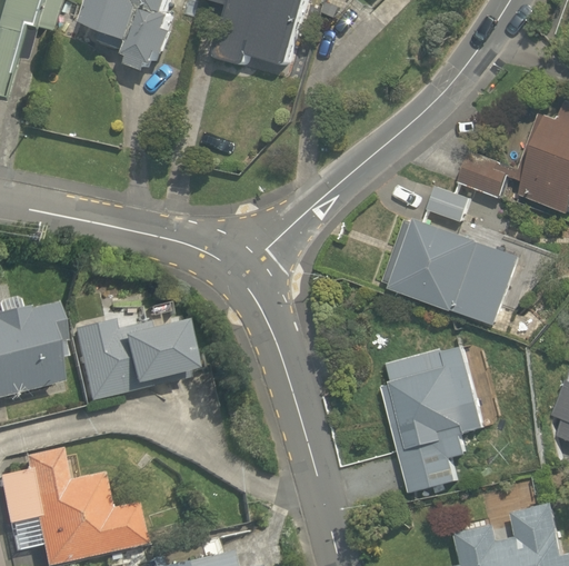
[(45,31),(52,0),(0,0),(0,67),(12,22),(45,31)]
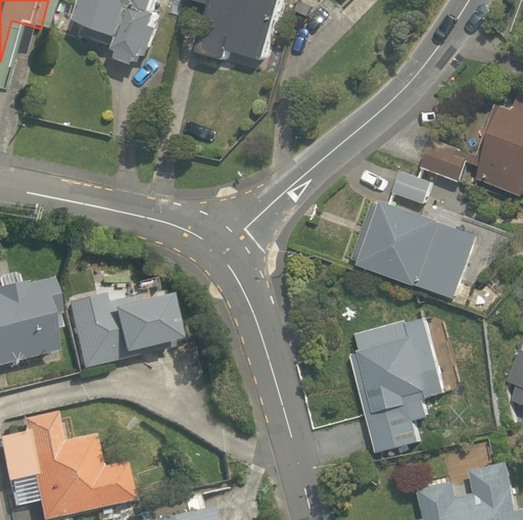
[(152,0),(80,0),(73,22),(110,38),(104,53),(140,67),(159,20),(146,15),(152,0)]
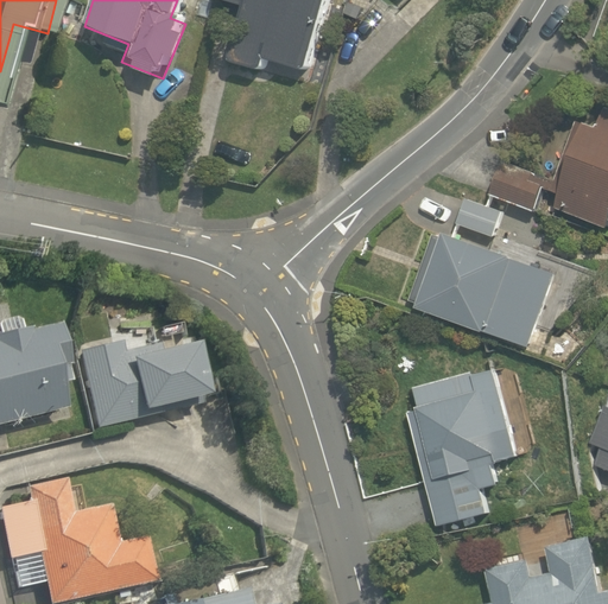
[(322,0),(204,0),(204,2),(240,12),(223,65),(258,76),(263,59),(302,71),(322,0)]
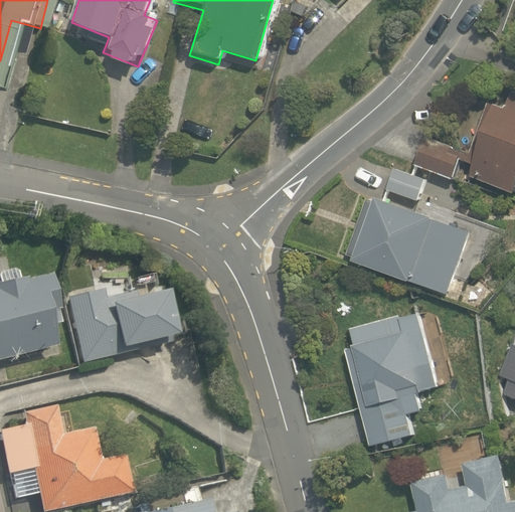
[(471,166),(468,175),(513,193),(514,186),(514,95),(510,93),(504,110),(490,104),(469,155),(455,150),(423,140),(414,166),(452,179),(457,162),(471,166)]
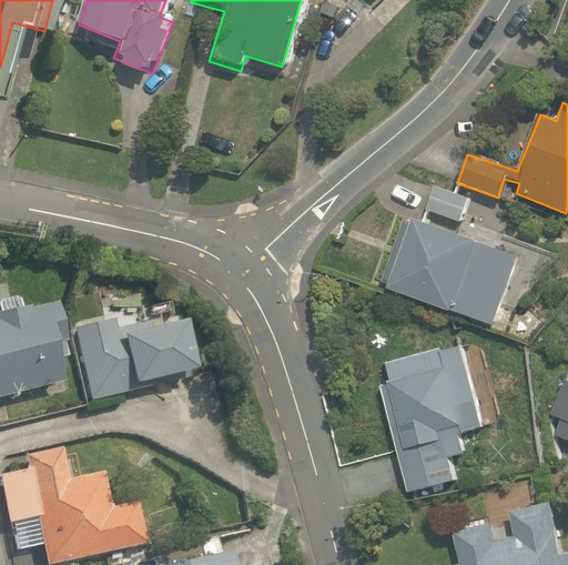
[(434,192),(426,217),(460,228),(467,203),(434,192)]
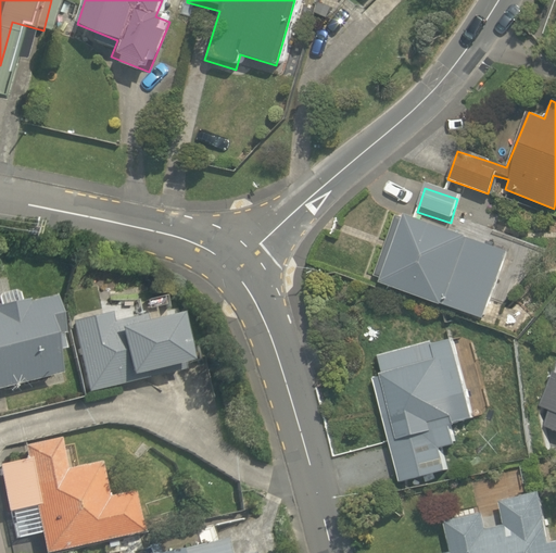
[(400,211),(376,281),(484,317),(508,247),(400,211)]
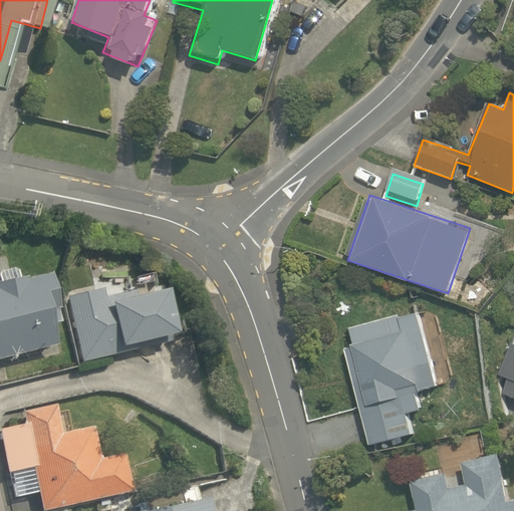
[(37,278),(13,284),(11,272),(0,274),(0,360),(54,347),(37,278)]
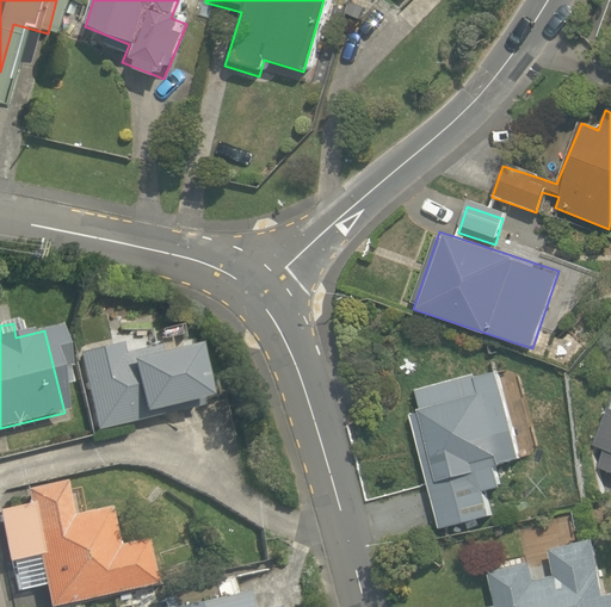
[(129,336),(72,350),(93,437),(135,426),(133,413),(204,395),(192,344),(149,354),(146,340),(130,344),(129,336)]
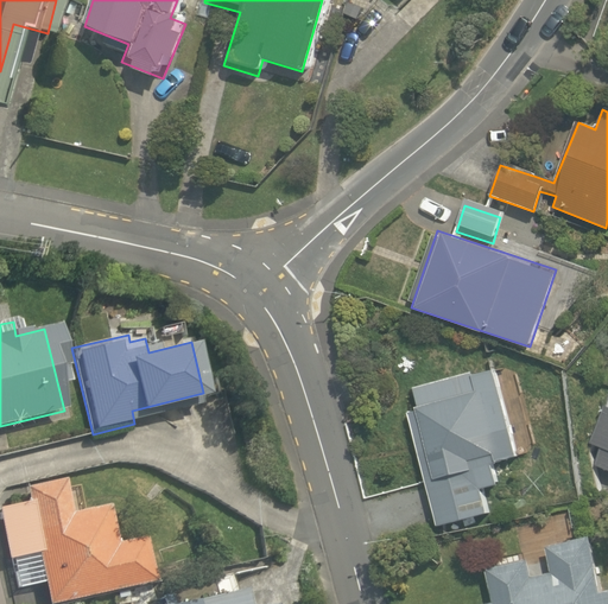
[(517,459),(498,382),(403,402),(435,526),(486,513),(479,487),(499,482),(494,464),(517,459)]
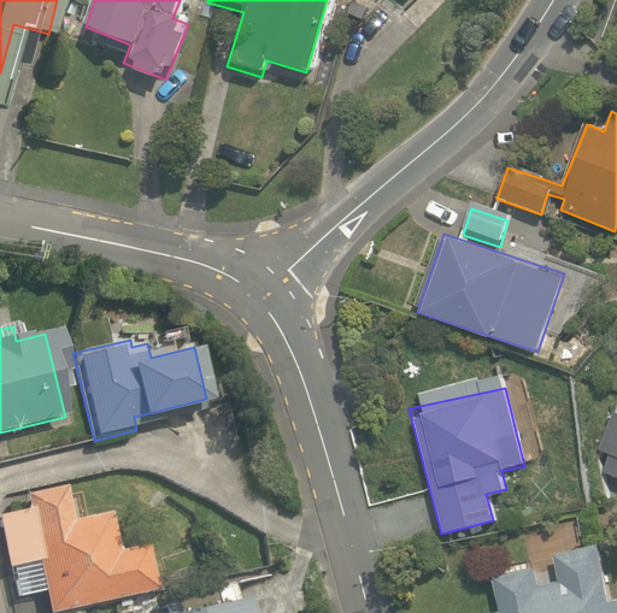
[(616,414),(616,416),(600,457),(613,461),(609,477),(616,479),(616,414)]
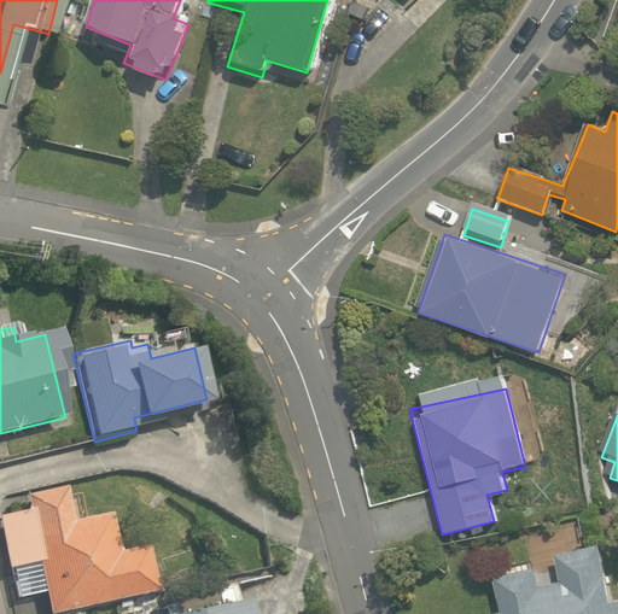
[(31,567),(40,613),(63,613),(94,607),(95,613),(111,613),(135,607),(133,595),(150,591),(139,545),(111,553),(103,513),(64,522),(56,487),(15,497),(17,510),(0,514),(0,561),(3,574),(31,567)]
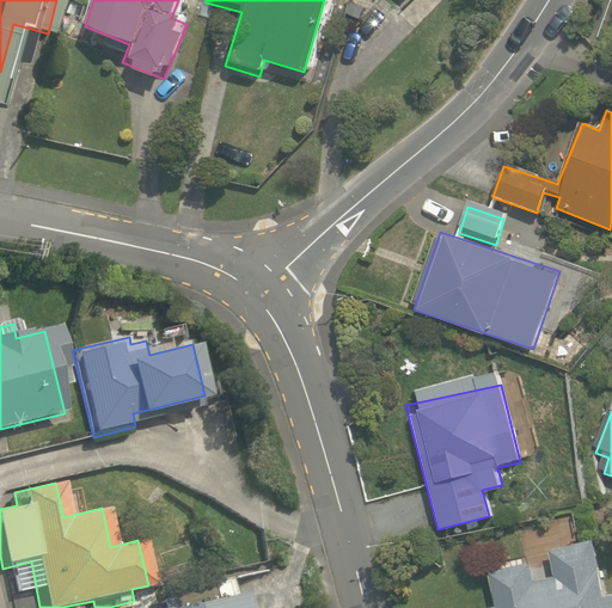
[(611,607),(611,588),(611,589),(600,593),(585,540),(548,551),(556,578),(531,585),(525,565),(483,578),(493,607),(611,607)]
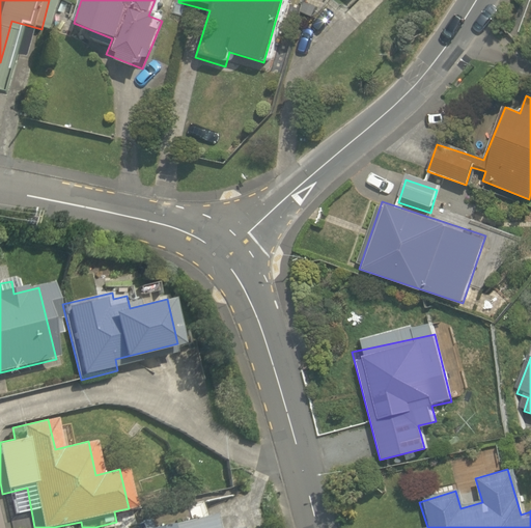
All buildings are outlined.
